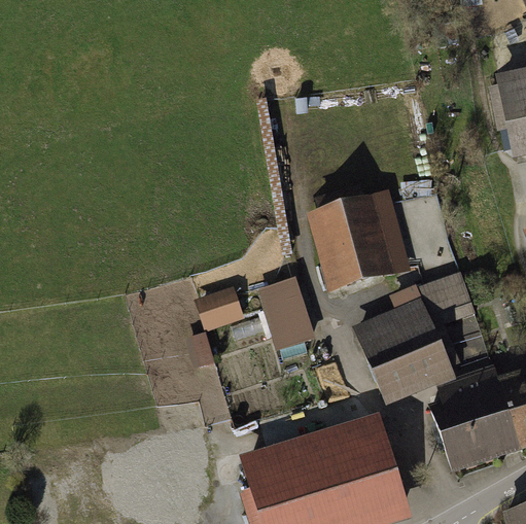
[(525,66),(495,72),(497,83),(511,147),(513,156),(525,152),(525,66)]
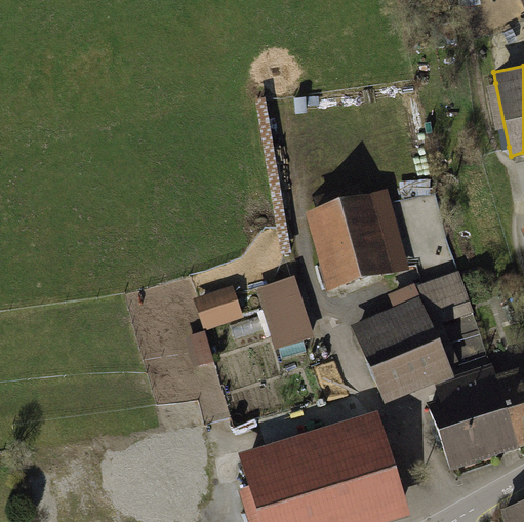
[(375,193),(305,212),(325,288),(397,268),(375,193)]
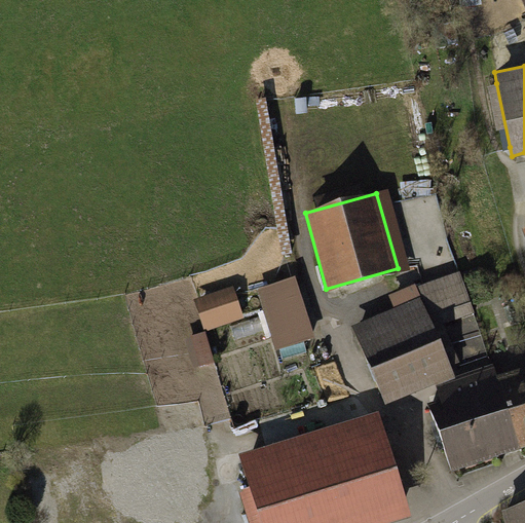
[(380,391),(454,358),(440,322),(472,309),(458,270),(392,294),(401,312),(353,333),(380,391)]
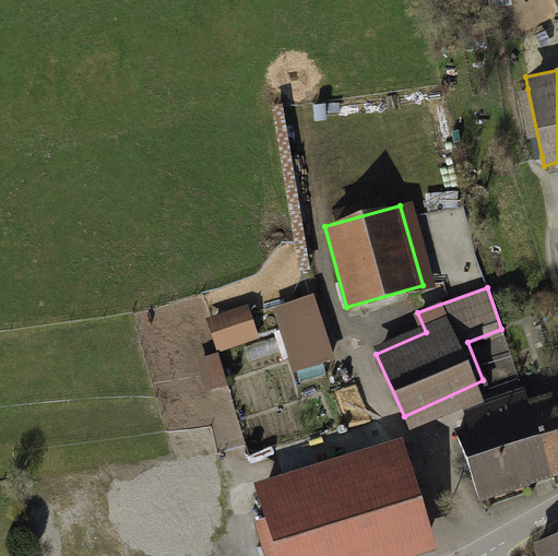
[(313,294),(273,306),(293,370),(334,357),(313,294)]
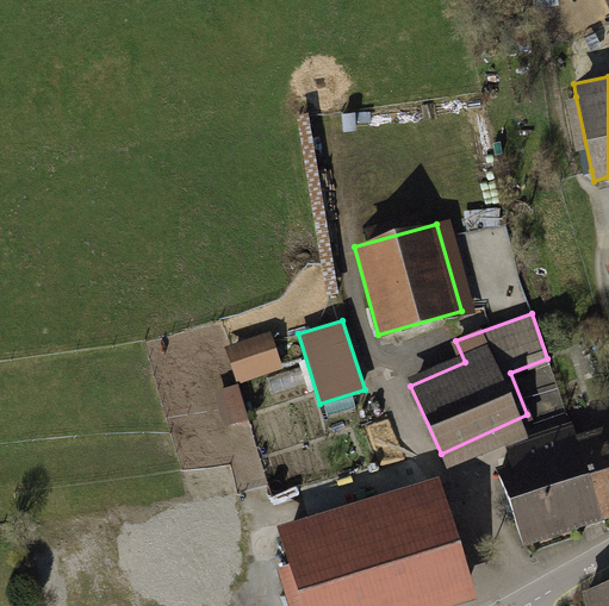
[(269,328),(225,342),(237,381),(283,367),(269,328)]
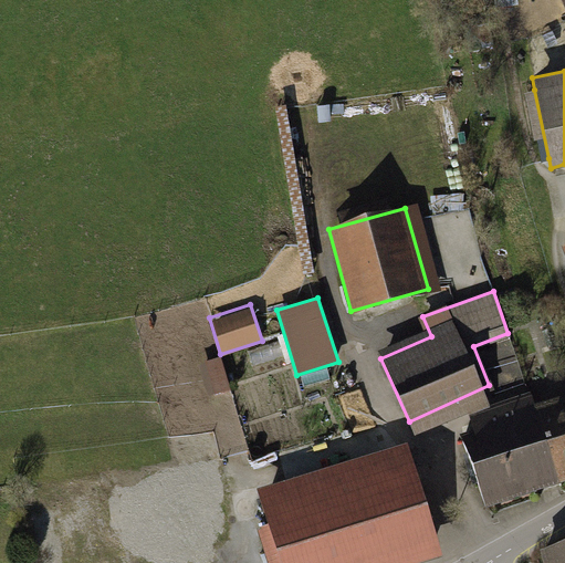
[(134,333),(158,326),(154,306),(128,313),(134,333)]
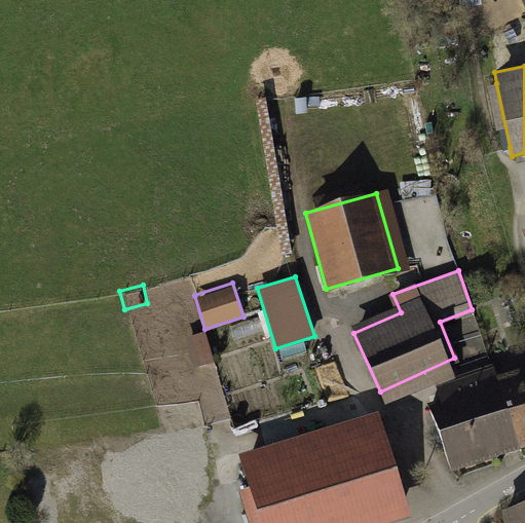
[(142,319),(165,430),(230,416),(213,331),(173,339),(167,313),(142,319)]
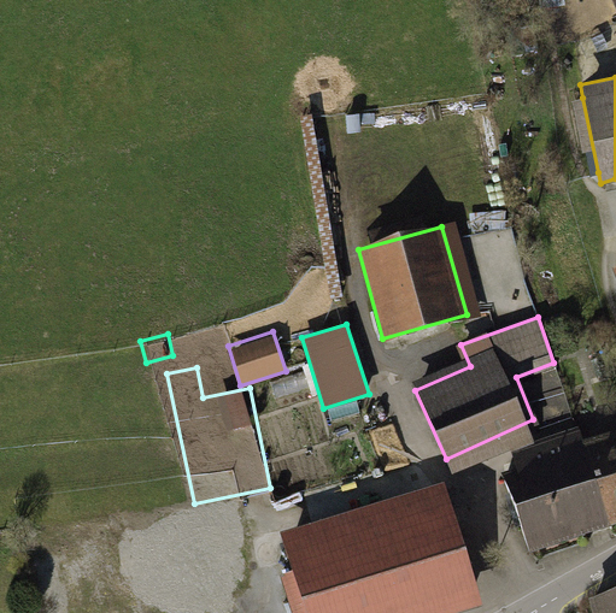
[(563,534),(606,520),(582,446),(580,435),(514,455),(518,472),(504,477),(526,546),(563,534)]
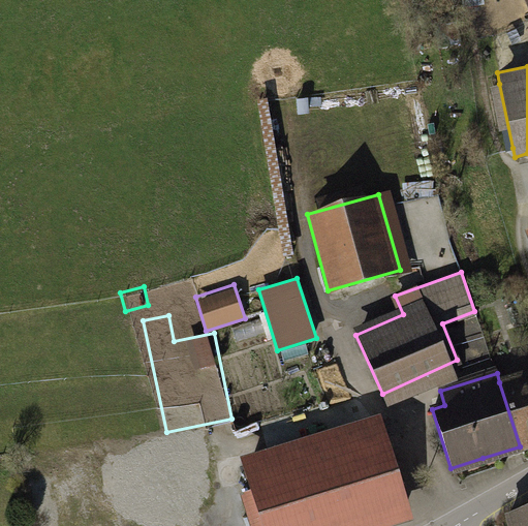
[(527,373),(499,382),(520,446),(527,443),(527,373)]
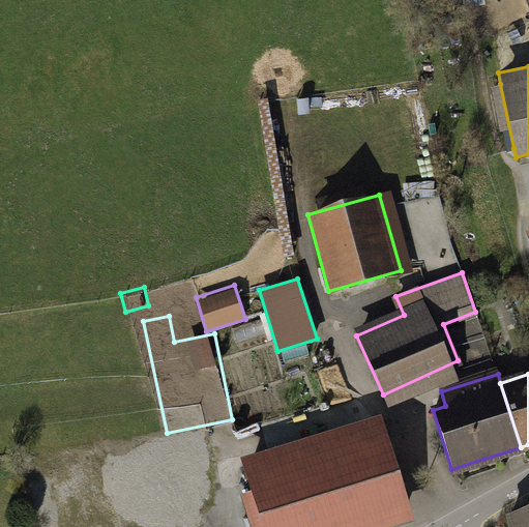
[(251,458),(260,486),(250,489),(261,526),(385,526),(409,520),(386,447),(379,449),(371,420),(251,458)]
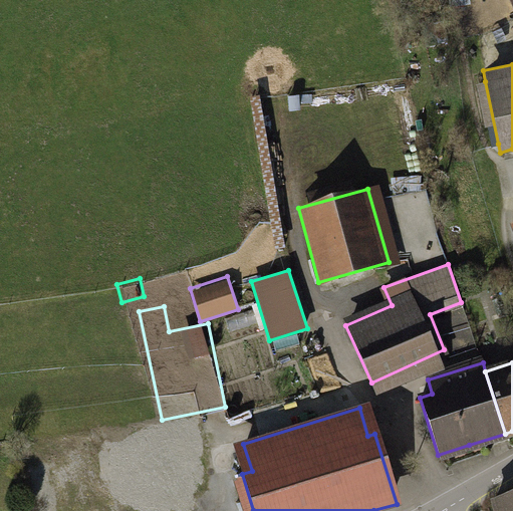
[(111,468),(114,482),(122,495),(136,504),(151,507),(166,504),(179,495),(188,482),(190,466),(187,451),(177,439),(164,431),(148,429),(134,433),(122,441),(114,454),(111,468)]
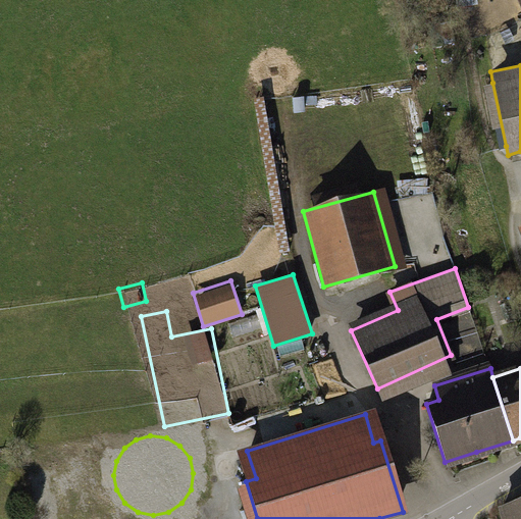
[(501,518),(520,518),(520,499),(498,506),(501,518)]
